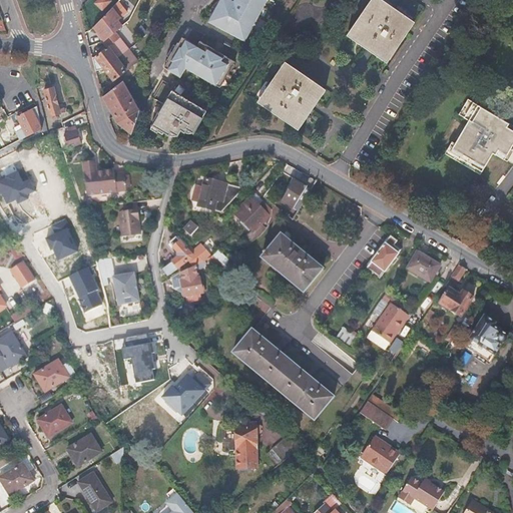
[(108,0),(107,0),(94,0),(92,2),(98,9),(108,0)]
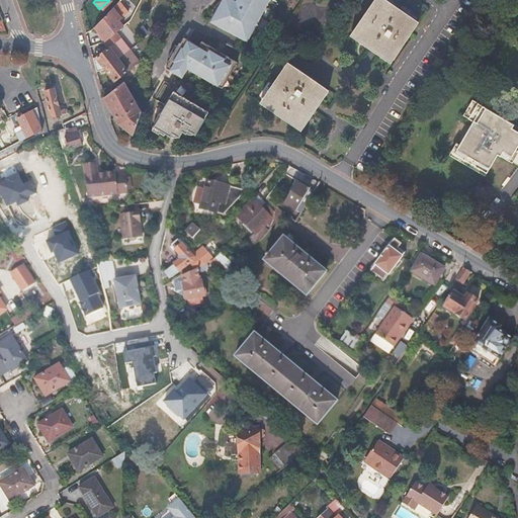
[(224,0),(212,20),(248,40),(270,0),(224,0)]
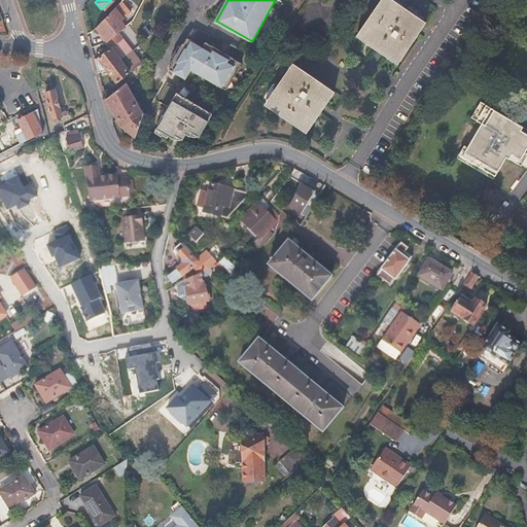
[(429,25),(393,0),(386,0),(360,37),(379,50),(400,66),(429,25)]
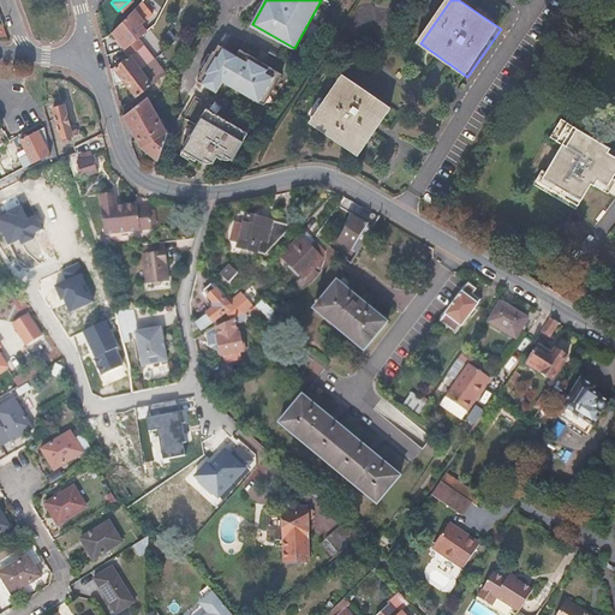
[(132,13),(106,36),(119,51),(123,47),(135,36),(141,30),(136,24),(139,22),(132,13)]
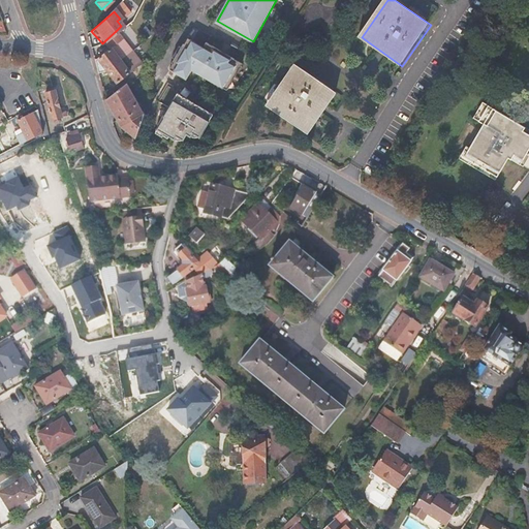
[(116,31),(105,40),(112,47),(121,37),(116,31)]
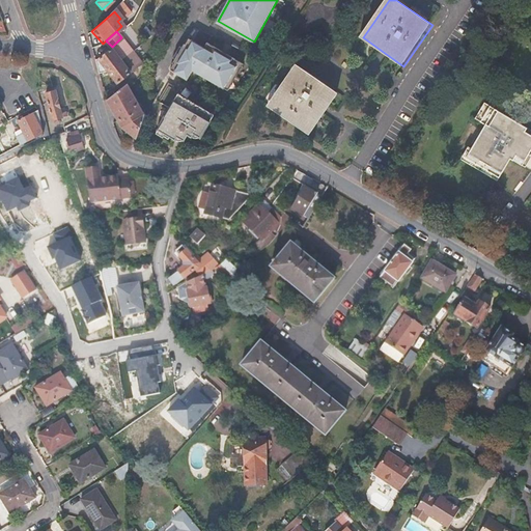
[(187,42),(174,61),(176,61),(172,67),(176,70),(188,77),(194,67),(228,89),(244,62),(208,40),(206,46),(196,39),(191,36),(188,43),(187,42)]
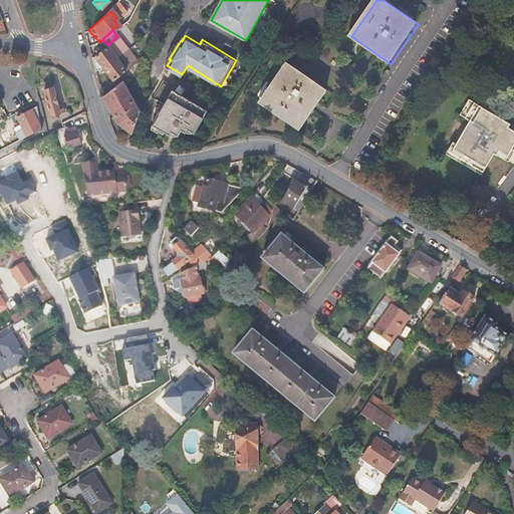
[(137,61),(119,38),(106,48),(122,71),(137,61)]
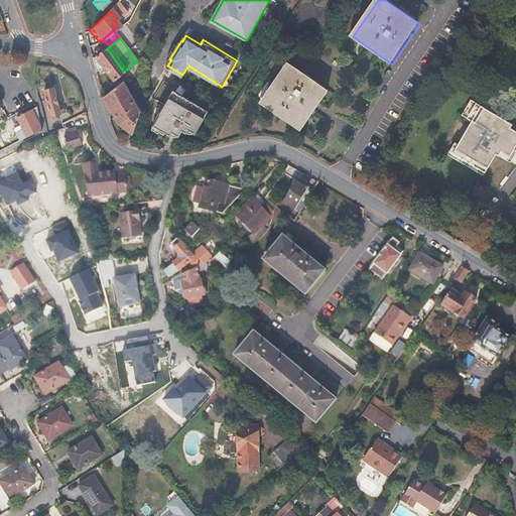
[(123,72),(107,48),(93,57),(110,81),(123,72)]
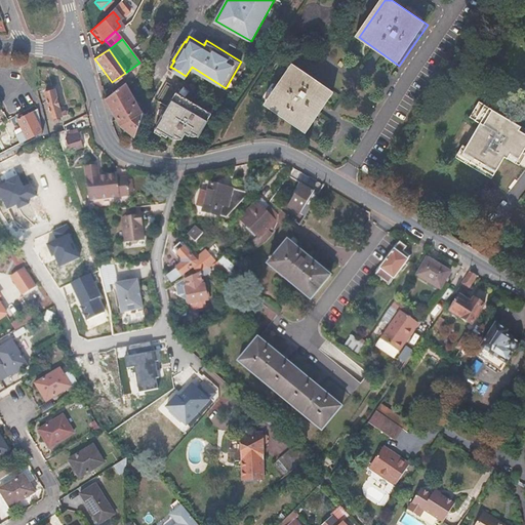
[(336,95),(294,67),(267,107),(309,135),(323,115),(326,110),(336,95)]
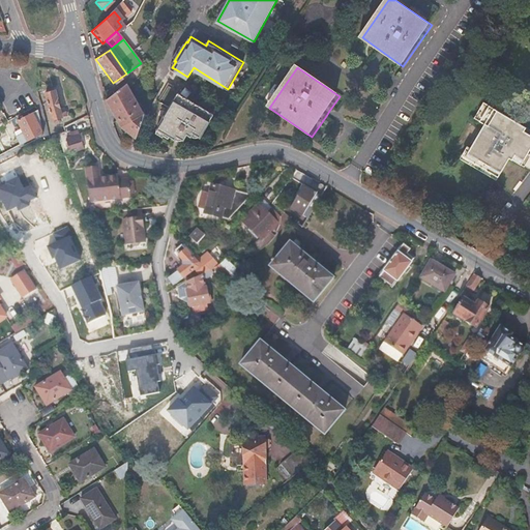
[(107,95),(111,105),(130,89),(131,88),(127,82),(126,80),(107,95)]
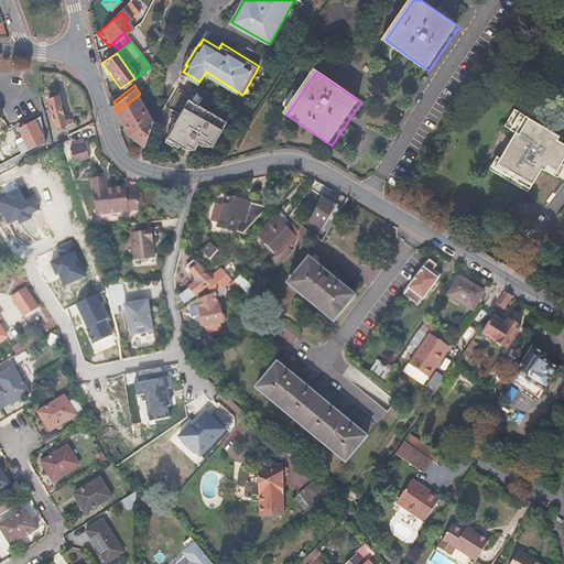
[(66,118),(60,95),(50,97),(56,126),(58,125),(60,128),(66,127),(65,123),(74,120),(73,117),(66,118)]
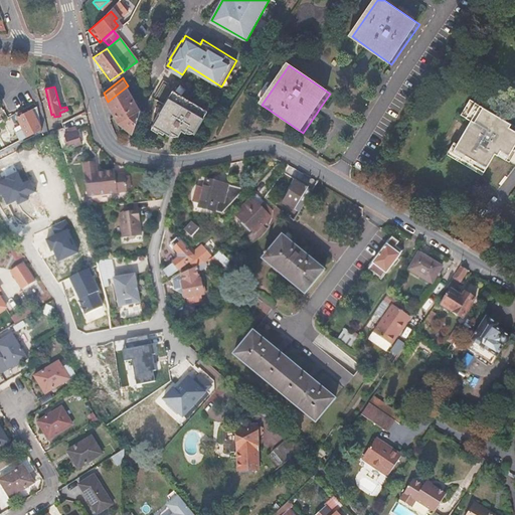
[(127,87),(108,102),(116,119),(134,131),(140,109),(127,87)]
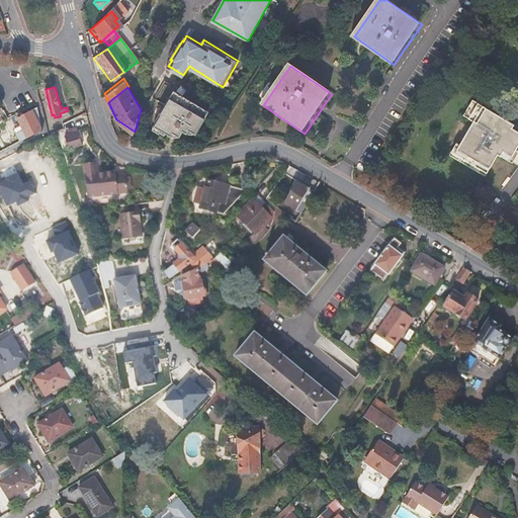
[(195,133),(208,110),(175,89),(161,111),(162,112),(154,125),(165,133),(166,132),(171,135),(173,132),(179,136),(183,130),(187,132),(189,128),(195,133)]
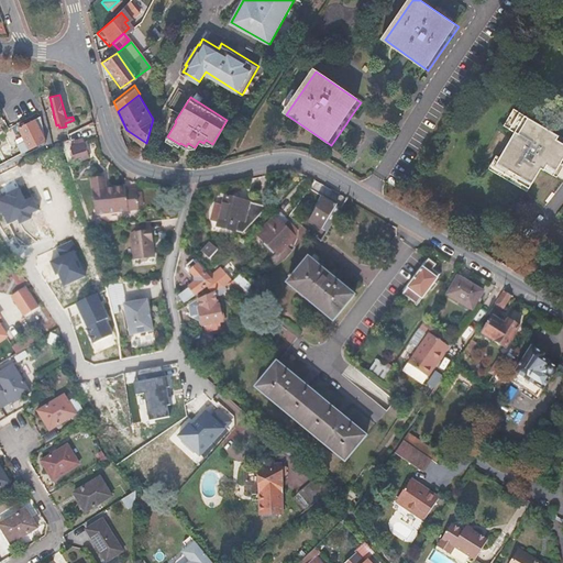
[(509,120),(516,108),(515,107),(505,124),(510,128),(514,122),(509,120)]
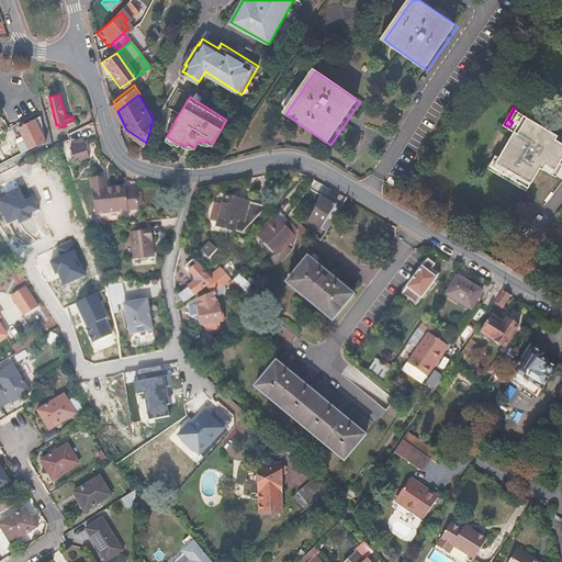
[(561,135),(515,108),(508,120),(513,122),(509,127),(514,130),(499,155),(494,164),(530,184),(541,166),(543,168),(547,163),(557,168),(560,161),(561,157),(561,135)]
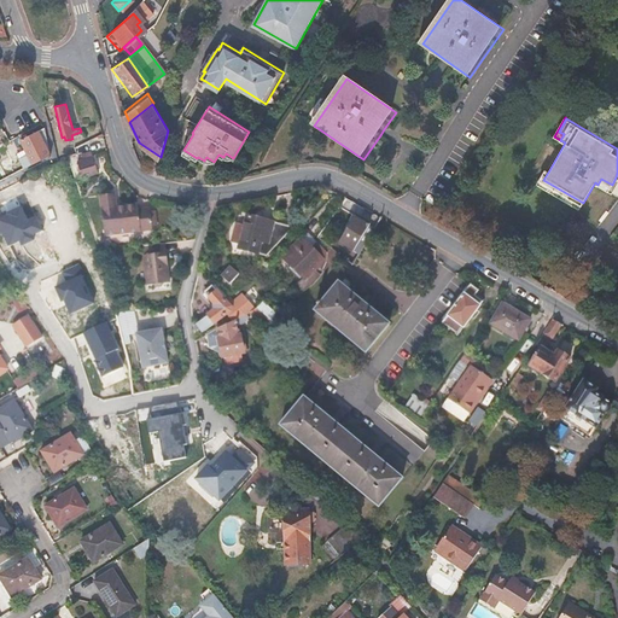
[(18,153),(25,167),(51,155),(46,129),(45,127),(22,139),(25,149),(18,153)]
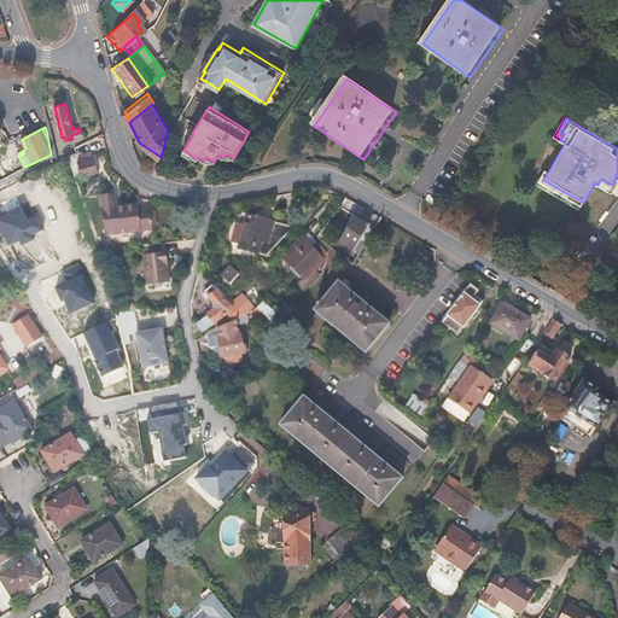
[(94,156),(79,161),(83,176),(99,172),(94,156)]
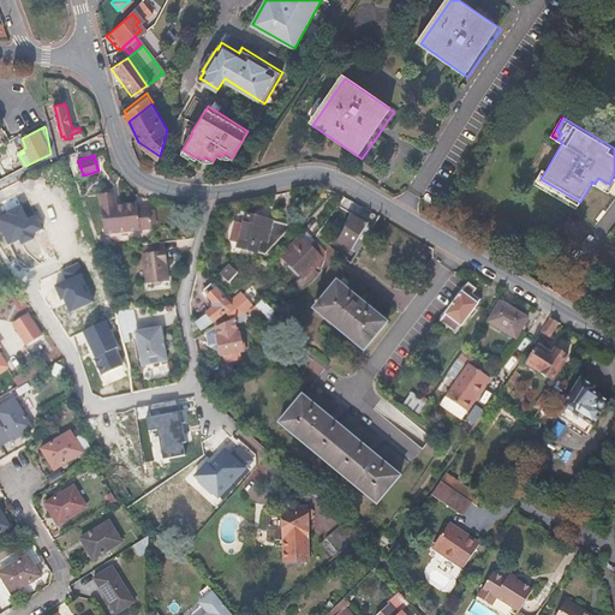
[(547,169),(543,168),(535,183),(577,207),(580,202),(541,179),(547,169)]
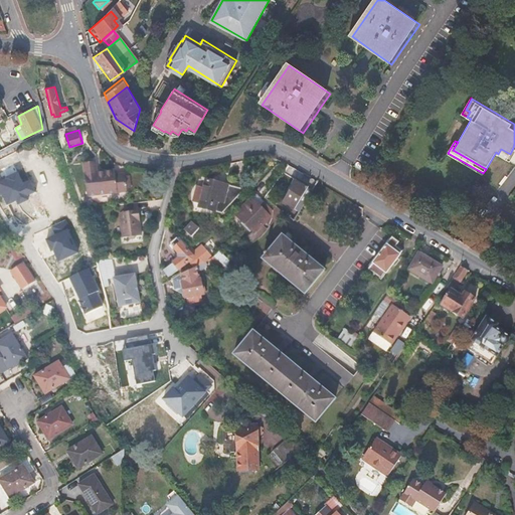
[(24,182),(15,164),(2,170),(6,177),(0,180),(0,197),(1,199),(4,197),(8,206),(17,201),(19,206),(30,201),(28,197),(36,193),(29,179),(24,182)]
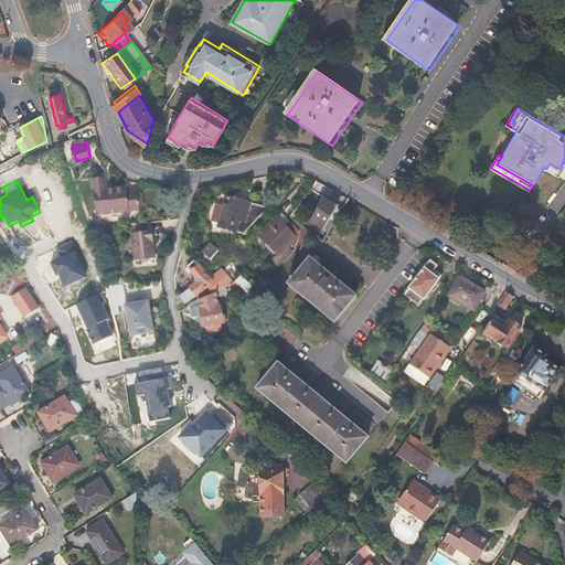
[(103,182),(89,183),(95,219),(138,212),(136,193),(126,194),(125,190),(105,192),(103,182)]
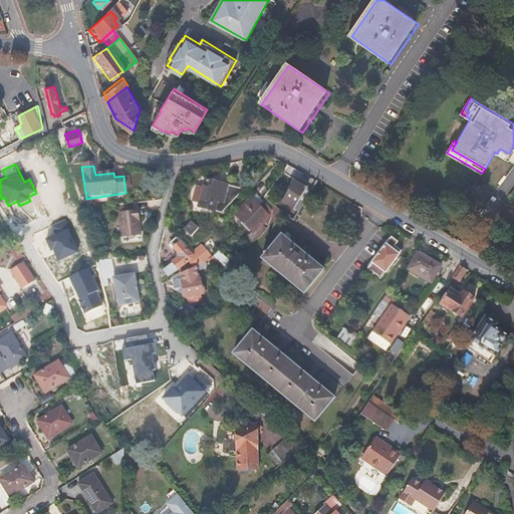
[(200,205),(222,212),(244,189),(207,178),(205,187),(200,202),(200,205)]
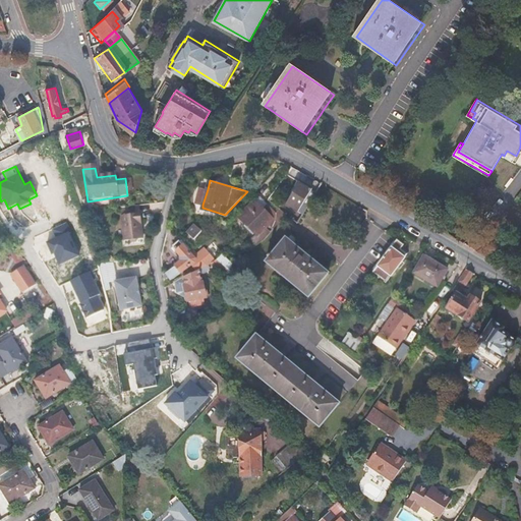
[(291,207),(287,212),(298,222),(314,194),(310,192),(312,188),(301,181),(287,204),(291,207)]
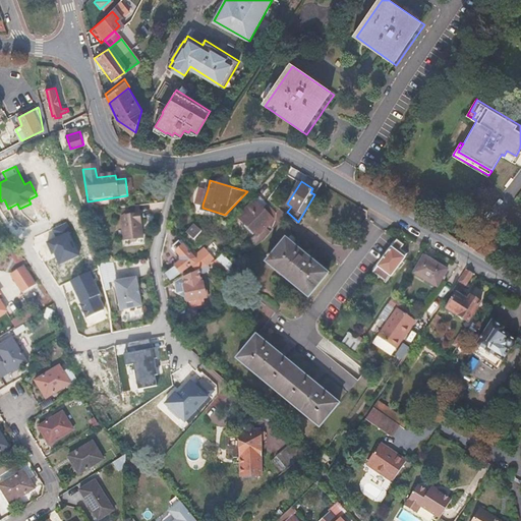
[(195,203),(203,205),(208,189),(200,186),(195,203)]
